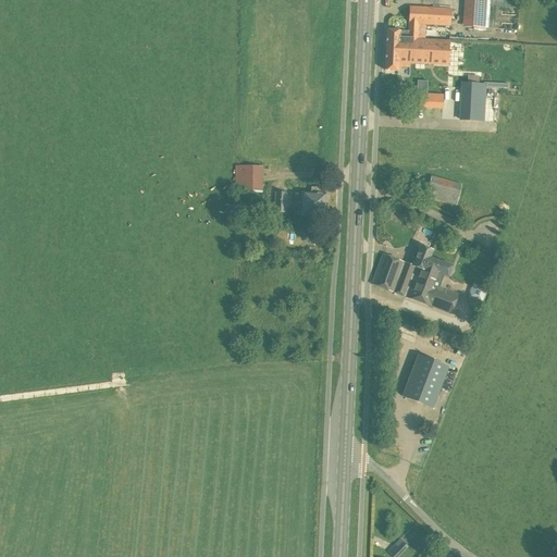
[(484,28),(485,0),(477,0),(475,28),(484,28)]
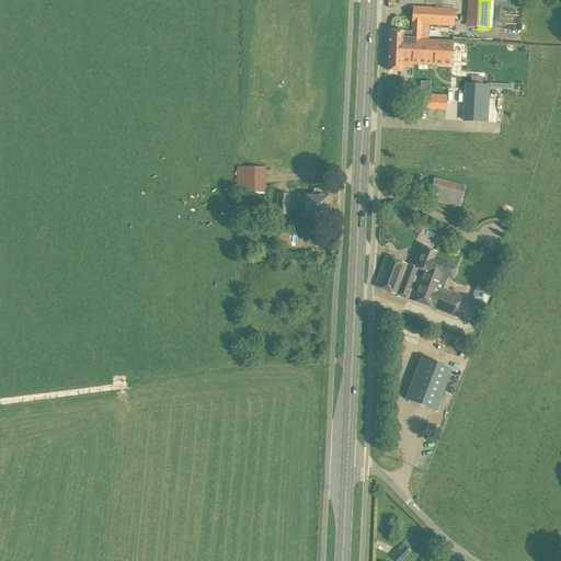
[(421,41),(427,41),(428,25),(454,26),(455,10),(412,8),(410,36),(403,36),(403,31),(389,31),(388,55),(401,56),(401,50),(408,50),(410,49),(410,47),(413,47),(413,41),(421,41)]
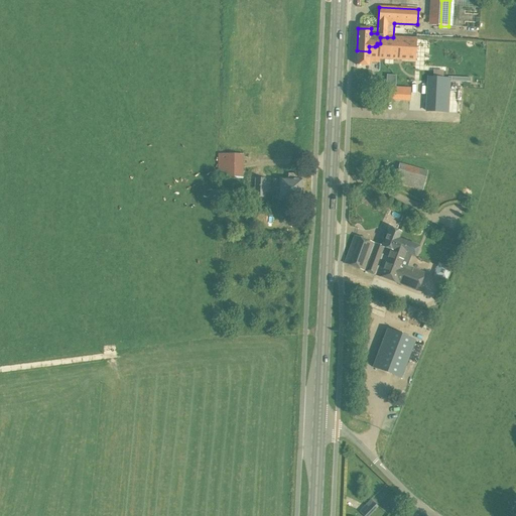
[(393,37),(387,37),(380,37),(380,43),(377,43),(377,45),(375,46),(369,46),(369,51),(357,50),(356,66),(369,67),(369,62),(380,62),(380,59),(415,61),(416,38),(393,37)]
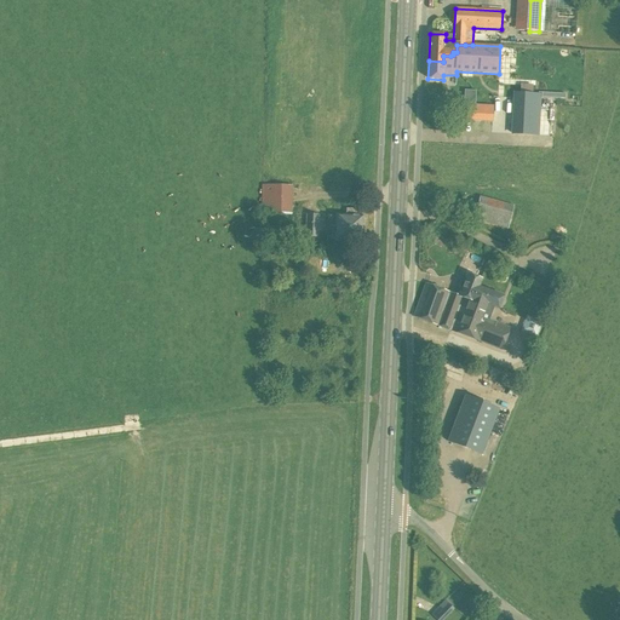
[(466,112),(466,120),(493,121),(494,105),(475,104),(476,91),(464,90),(463,112),(466,112)]
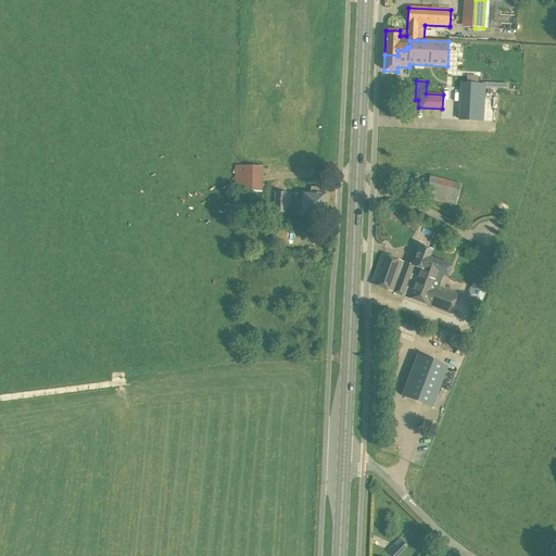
[(481,91),(462,90),(460,124),(480,125),(481,91)]
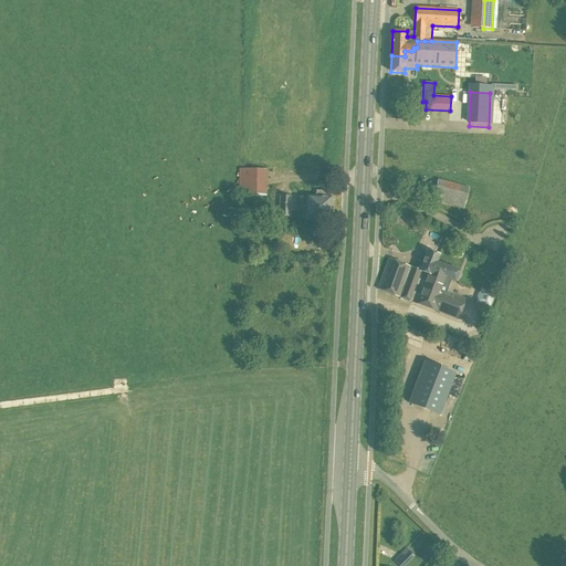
[(463,209),(469,188),(439,179),(432,200),(463,209)]
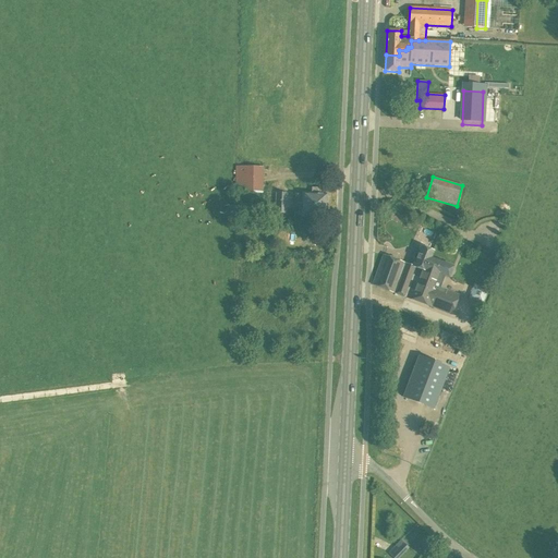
[(325,195),(325,189),(312,187),(312,194),(303,193),(303,194),(294,193),(293,214),(302,215),(302,216),(325,217),(326,208),(327,208),(328,197),(326,197),(326,195),(325,195)]
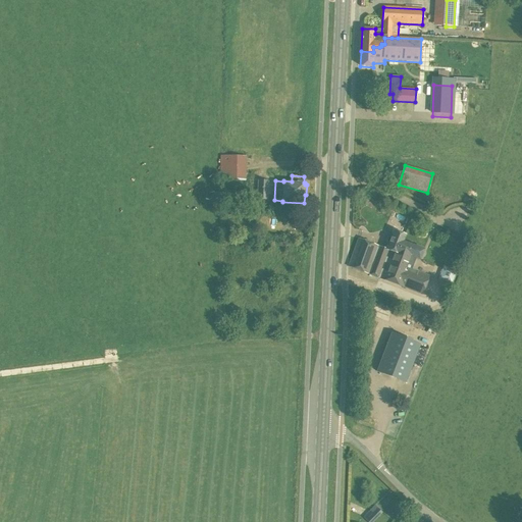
[(267,200),(268,180),(258,180),(257,200),(267,200)]
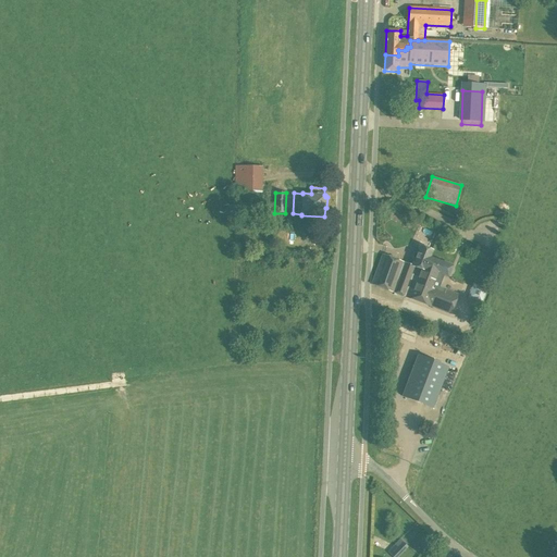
[(448,279),(452,265),(431,258),(433,251),(420,246),(412,265),(382,255),(371,284),(405,297),(450,313),(458,295),(440,287),(443,277),(448,279)]
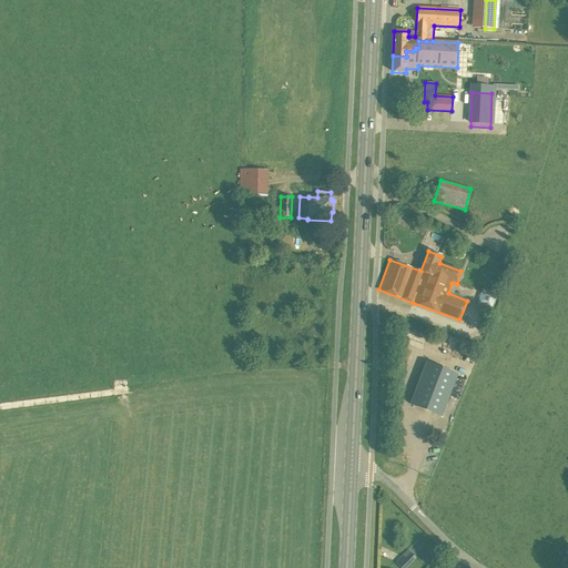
[(497,295),(483,290),(477,304),(492,310),(497,295)]
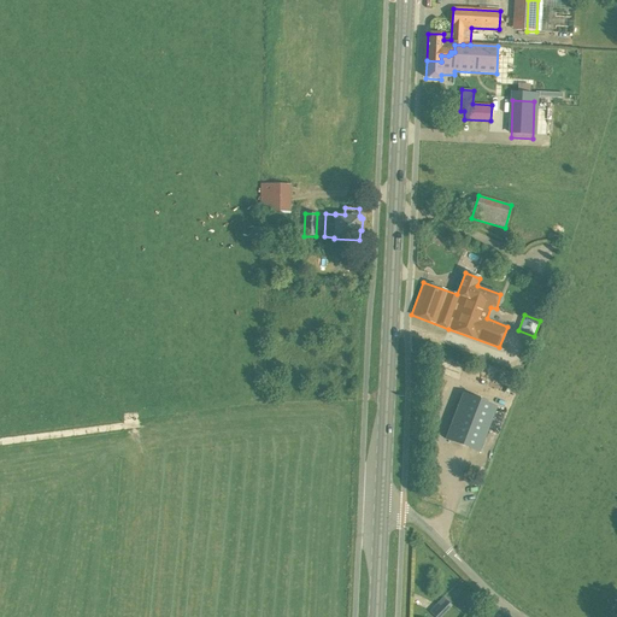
[(479,452),(497,407),(463,394),(446,439),(479,452)]
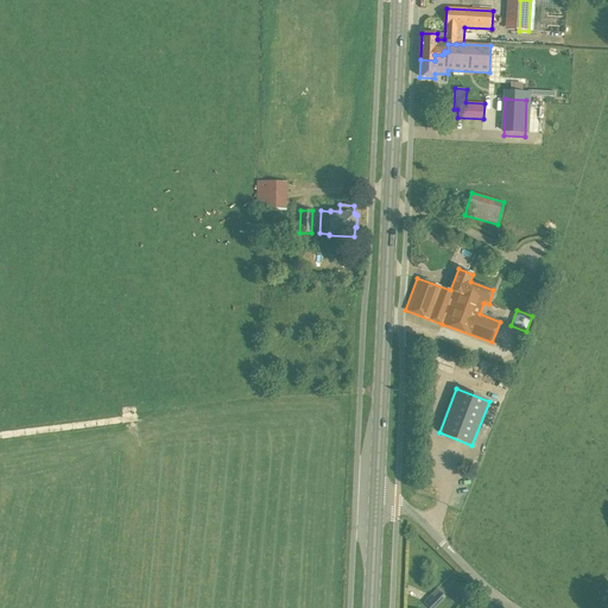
[(428,607),(435,607),(445,597),(436,588),(422,602),(428,607)]
